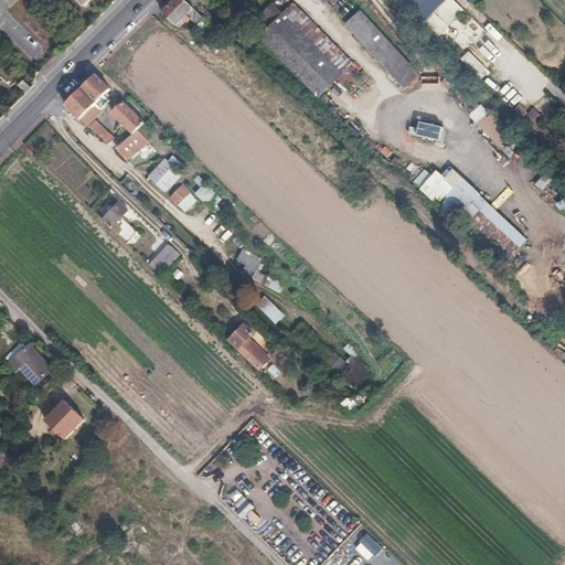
[(204,19),(184,0),(174,0),(162,12),(180,29),(184,23),(188,23),(190,21),(196,25),(204,19)]
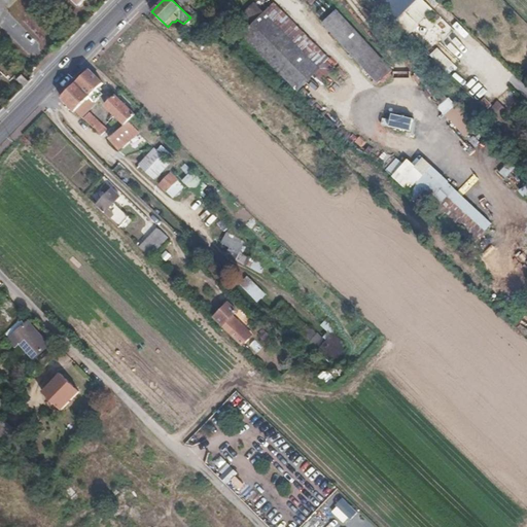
[(196,10),(183,0),(173,0),(189,16),(196,10)]
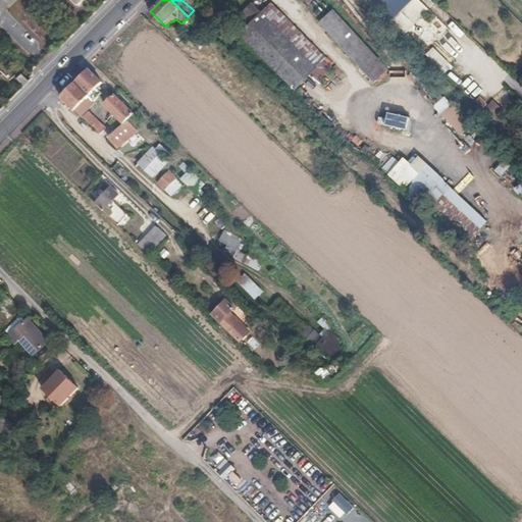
[(420,37),(429,47),(449,29),(420,0),(396,0),(383,12),(413,43),(420,37)]
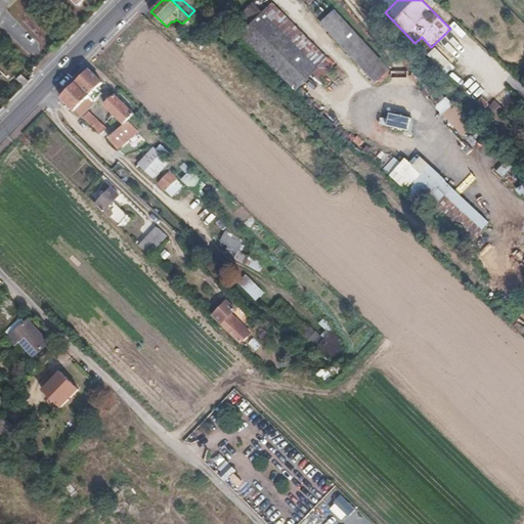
[(253,6),(232,27),(297,91),(325,61),(272,7),(263,15),(253,6)]
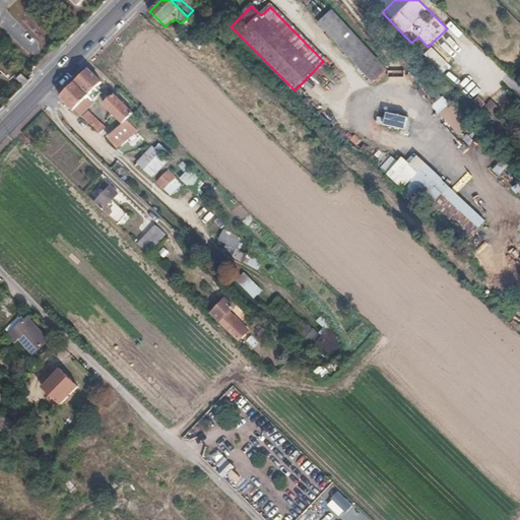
[(332,8),(317,21),(372,81),(386,68),(332,8)]
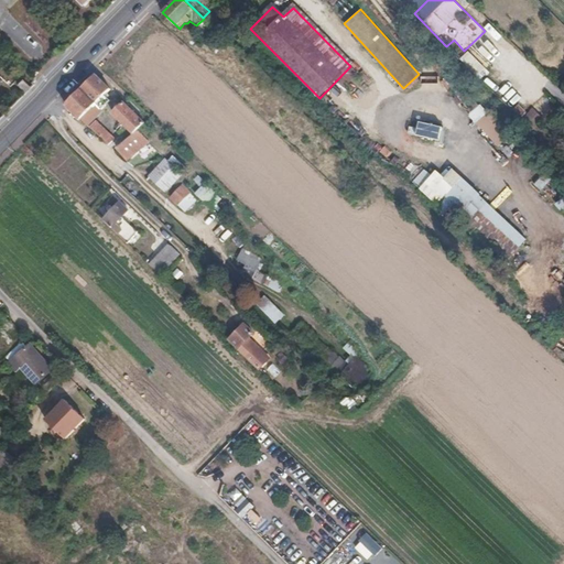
[(472,47),(462,60),(480,76),(490,64),(472,47)]
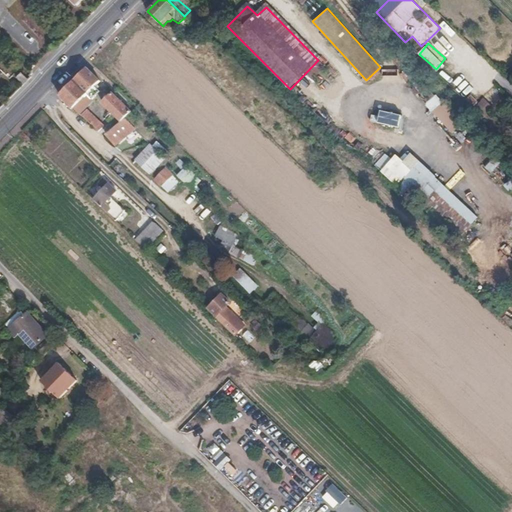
[(101,91),(96,86),(101,81),(88,67),(75,80),(94,98),(101,91)]
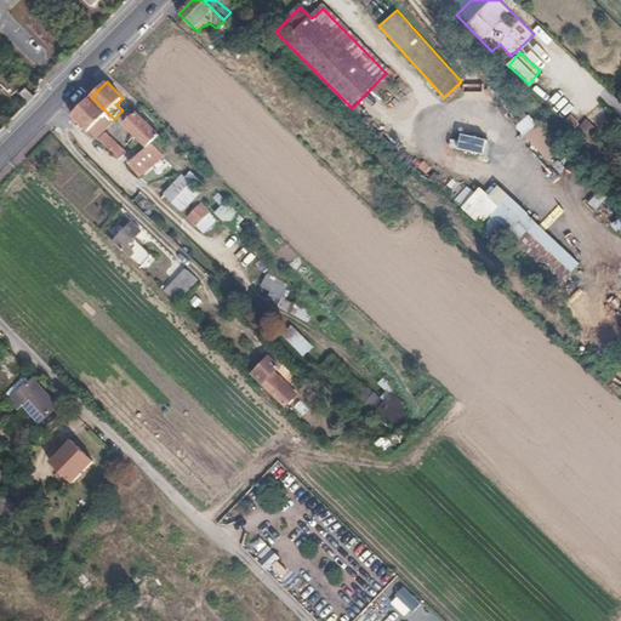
[(34,97),(27,90),(22,96),(29,102),(30,101),(34,97)]
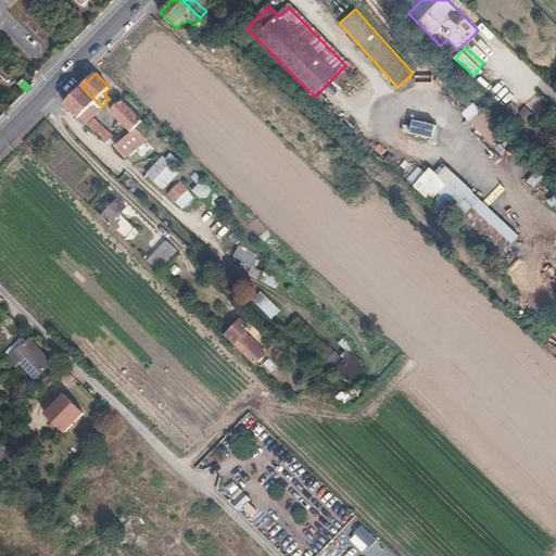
[(102,106),(81,87),(65,102),(80,117),(87,122),(102,106)]
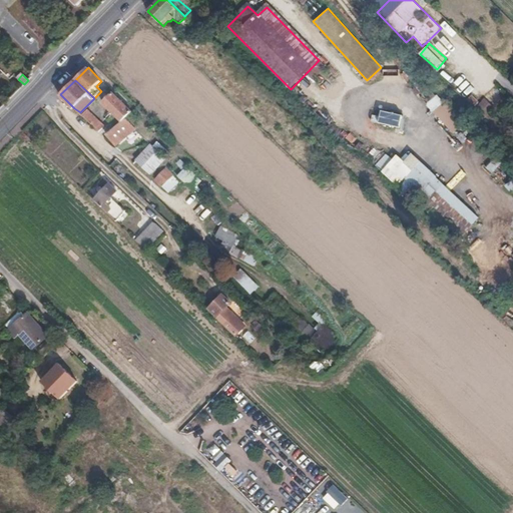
[(495,89),(487,95),(493,103),(501,97),(495,89)]
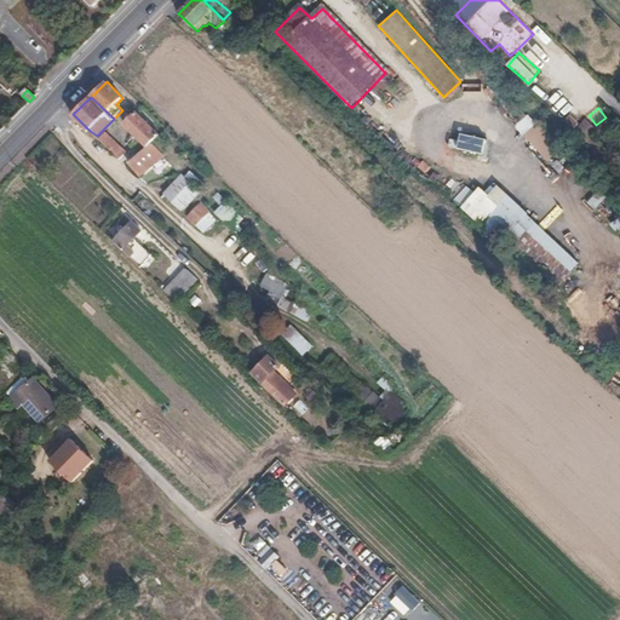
[(159,138),(162,136),(139,114),(132,120),(128,124),(150,147),(151,147),(154,144),(159,138)]
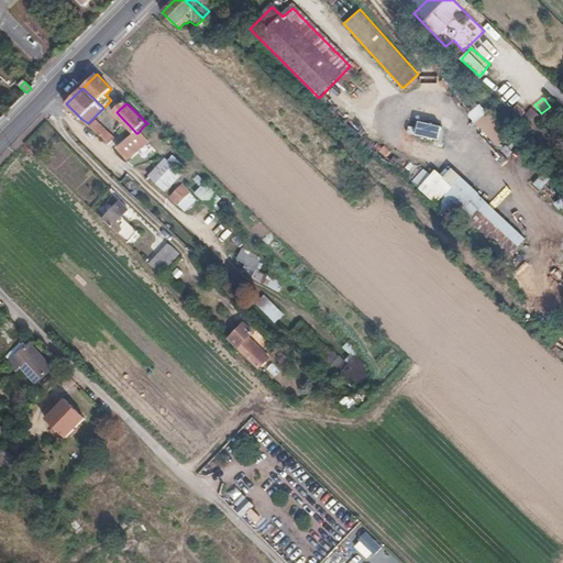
[(544,119),(532,107),(528,112),(519,105),(514,110),(534,129),(544,119)]
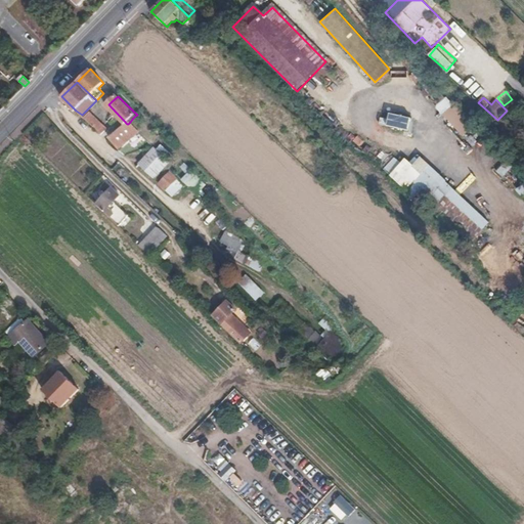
[(463,136),(471,129),(444,99),(436,106),(463,136)]
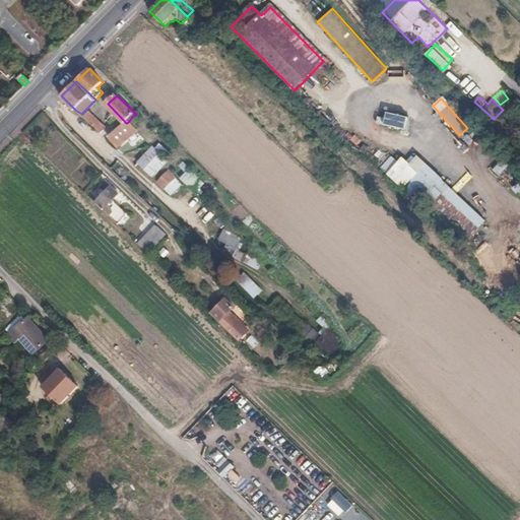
[(388,112),(386,119),(379,117),(377,122),(408,130),(410,118),(388,112)]
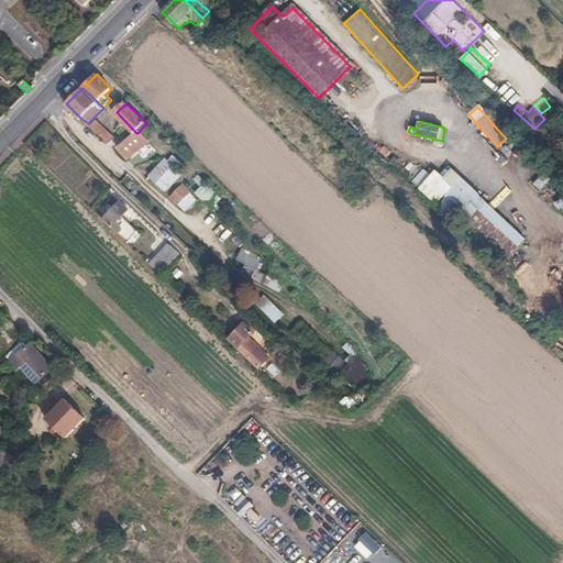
[(97,133),(102,128),(97,122),(90,128),(97,133)]
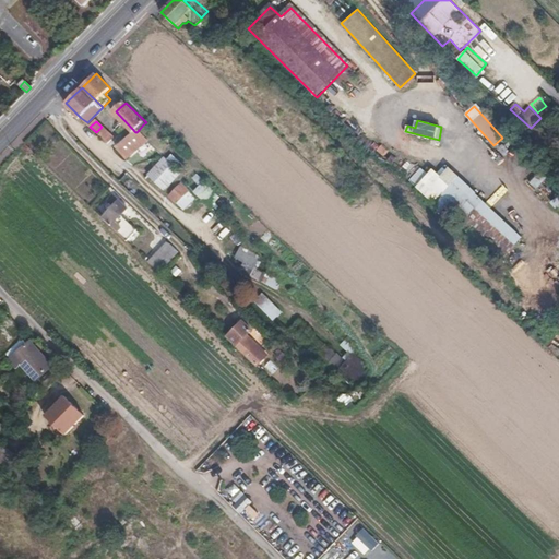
[(102,137),(106,131),(102,127),(96,132),(102,137)]
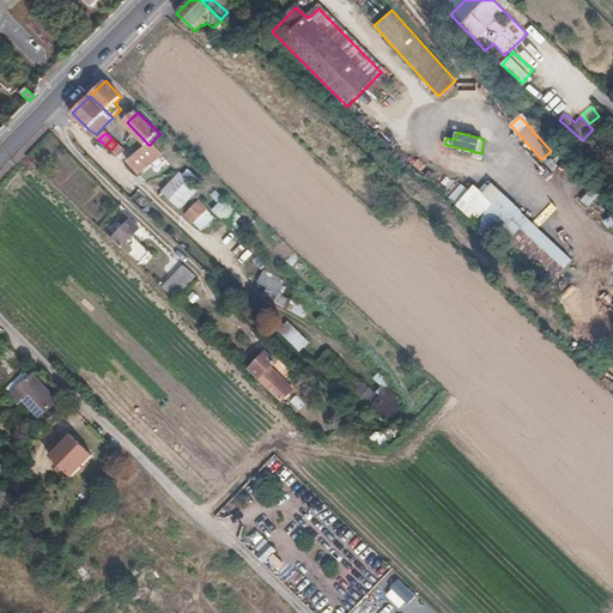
[(152,143),(150,145),(149,145),(139,152),(128,162),(131,164),(135,170),(159,152),(152,143)]
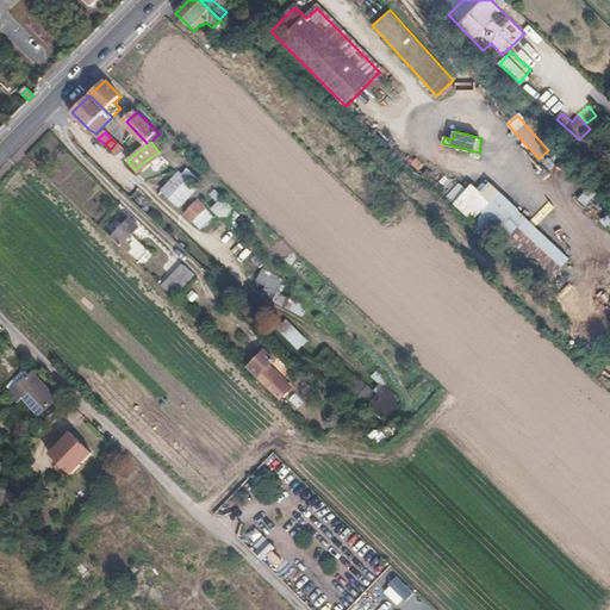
[(116,154),(120,149),(116,143),(111,149),(116,154)]
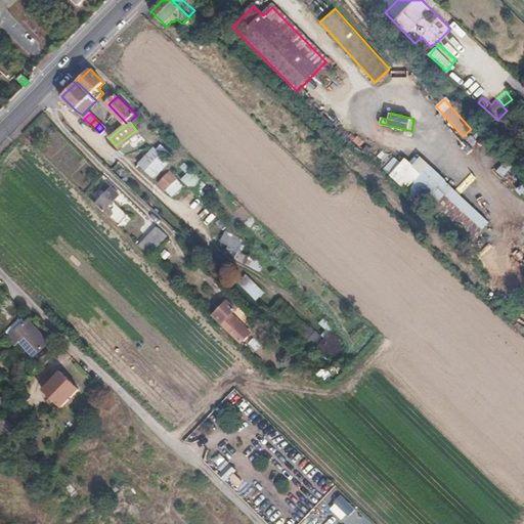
[(102,136),(107,131),(103,128),(99,132),(102,136)]
